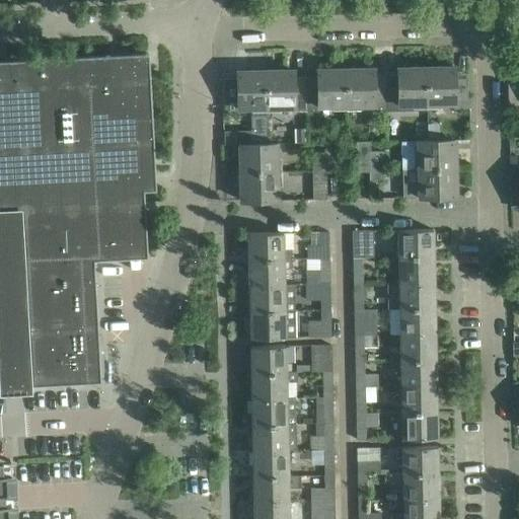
[(0,214),(16,213),(26,385),(99,381),(93,260),(147,256),(143,190),(155,190),(148,53),(0,60),(0,214)]
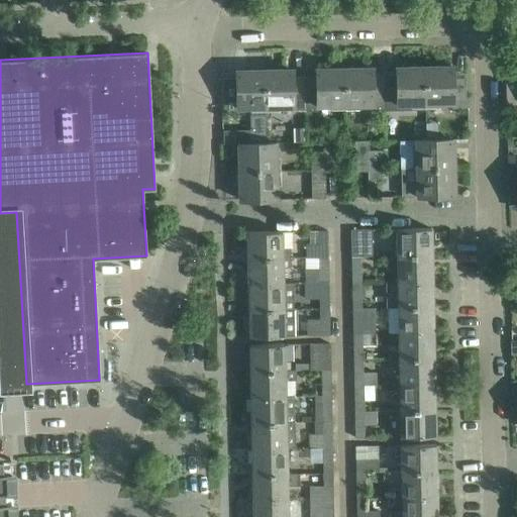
[(423,67),(424,103),(450,102),(450,108),(466,107),(466,78),(452,78),(451,66),(423,67)]
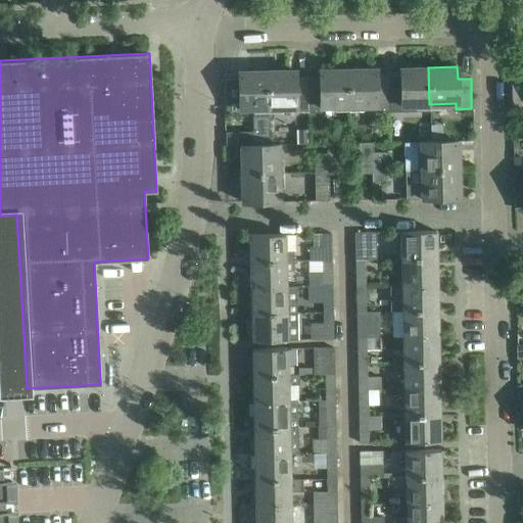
[(429,104),(428,67),(400,67),(400,80),(388,81),(389,110),(401,109),(401,104),(429,104)]
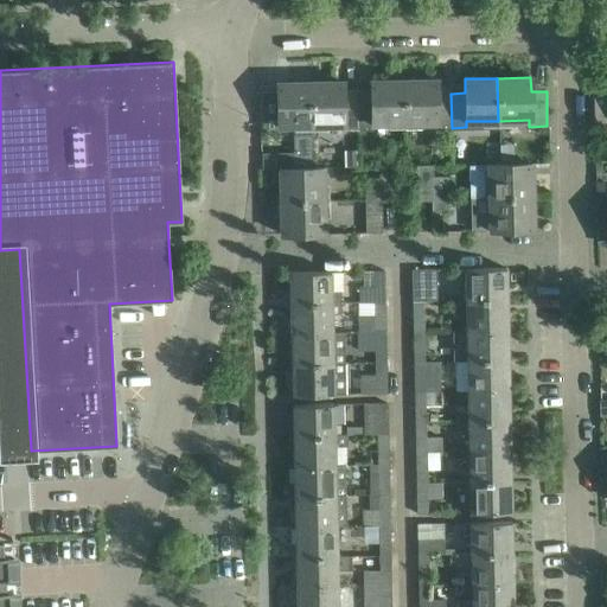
[(357,95),(357,128),(374,128),(372,122),(404,122),(403,80),(371,81),(371,95),(357,95)]
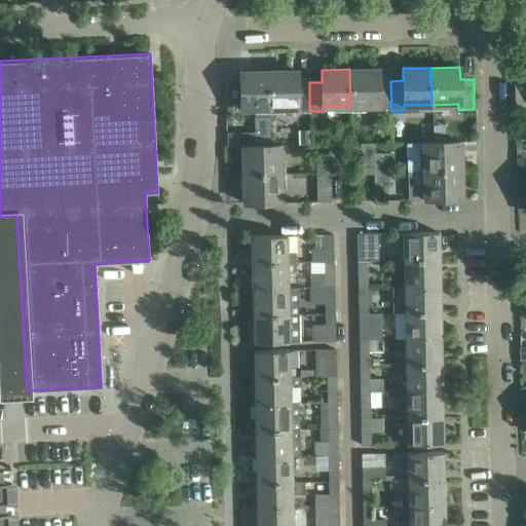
[(378,69),(349,69),(350,106),(377,105),(377,111),(391,111),(390,81),(379,81),(378,69)]
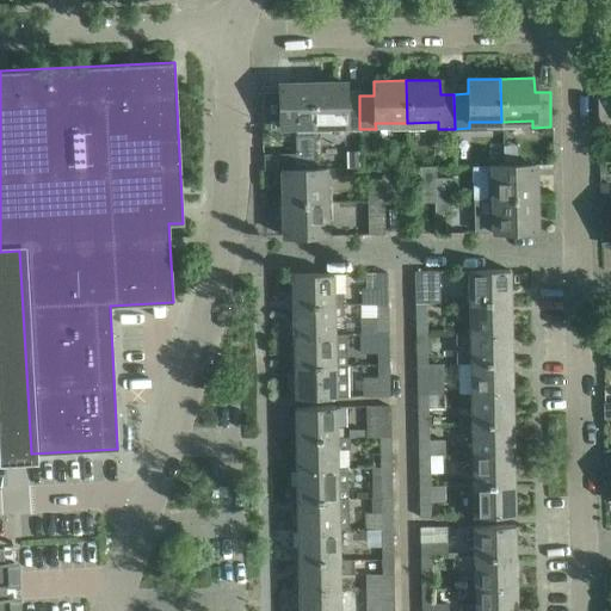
[(312,82),(312,124),(343,123),(343,130),(359,129),(359,96),(345,96),(345,81),(312,82)]
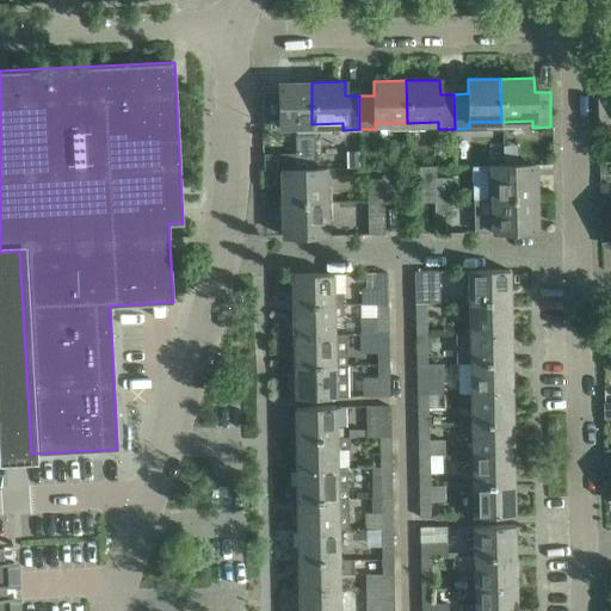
[(312,124),(312,82),(279,82),(279,98),(264,98),(264,133),(281,133),(281,124),(312,124)]
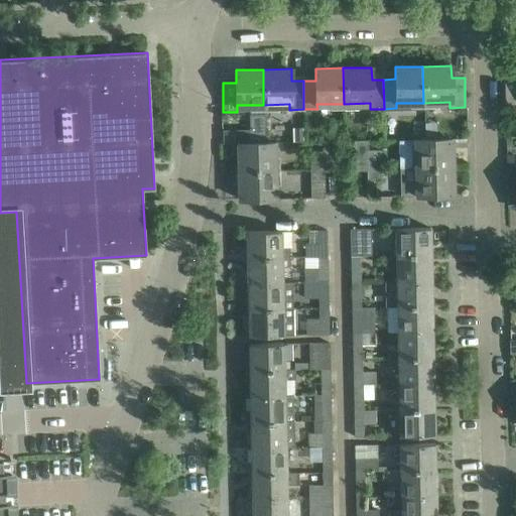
[(515,76),(506,77),(507,107),(515,107),(515,76)]
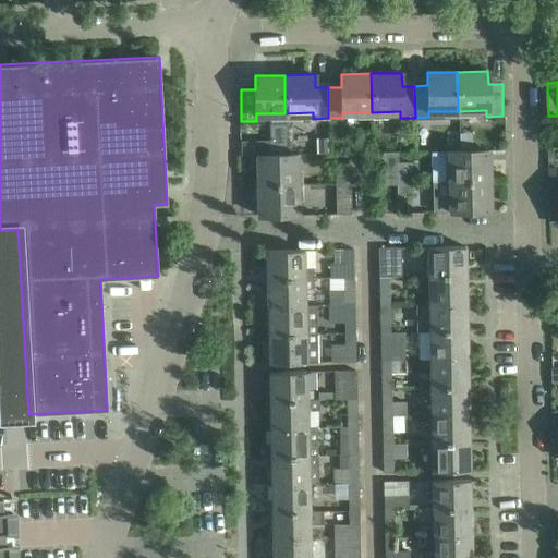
[(384,183),(398,183),(398,161),(398,150),(383,150),(384,183)]
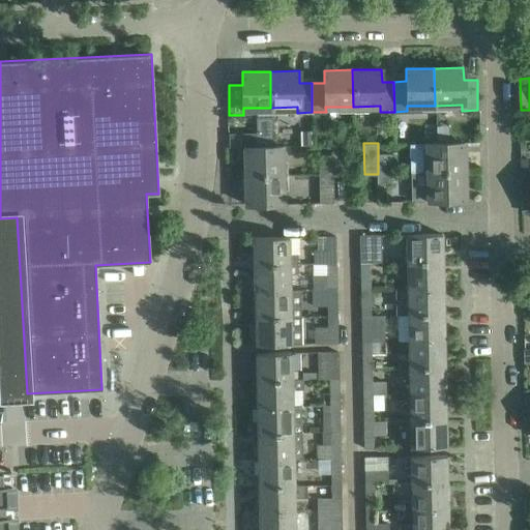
[(427,171),(465,171),(464,143),(410,144),(410,172),(412,172),(427,171)]
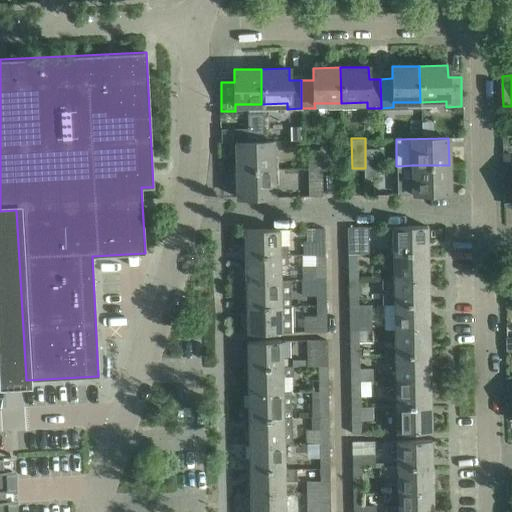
[(322,169),(323,169),(334,168),(333,139),(321,139),(321,149),(322,169)]
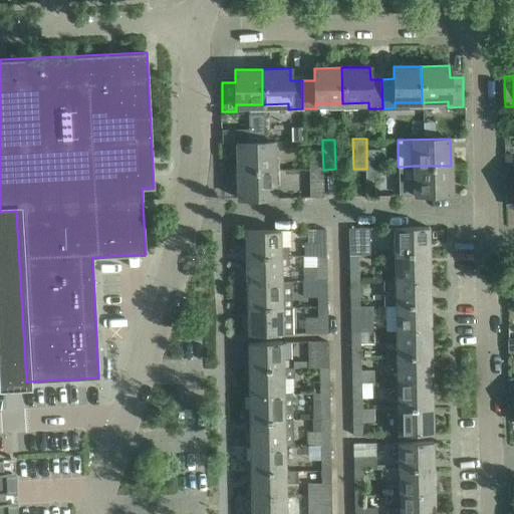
[(238,169),(274,169),(273,142),(237,143),(238,169)]
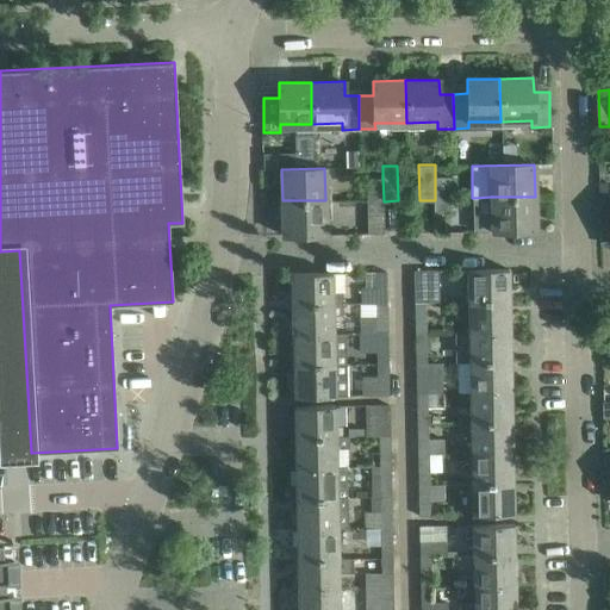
[(450,176),(435,176),(435,200),(435,211),(450,211),(450,176)]
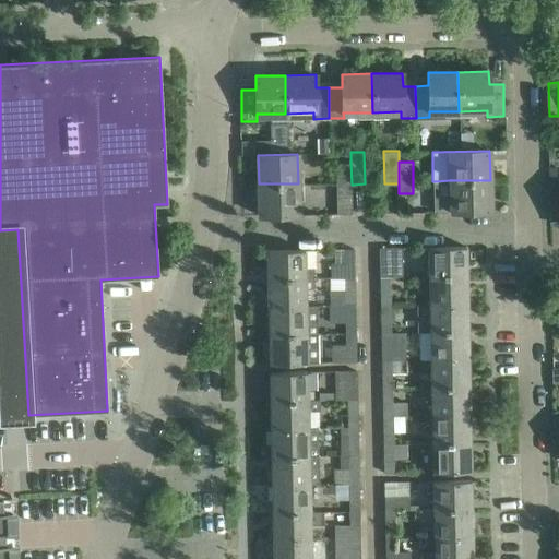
[(336,163),(337,183),(337,194),(353,194),(353,185),(352,185),(351,163),(336,163)]
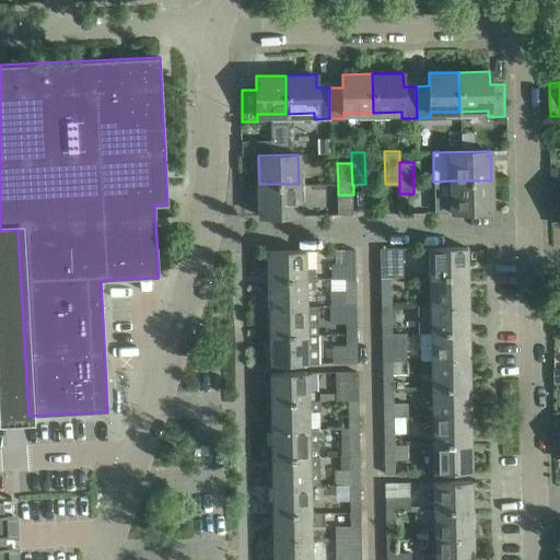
[(491,181),(451,181),(435,182),(436,212),(491,211),(491,181)]
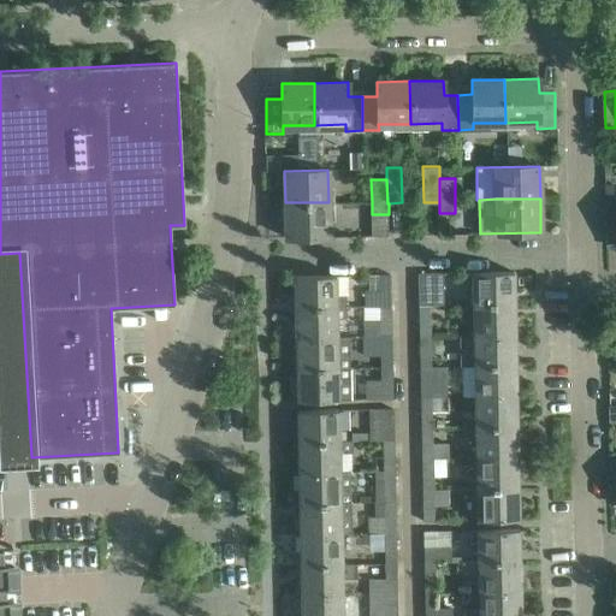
[(330,237),(329,202),(285,202),(285,206),(280,208),(282,220),(285,223),(285,237),(330,237)]
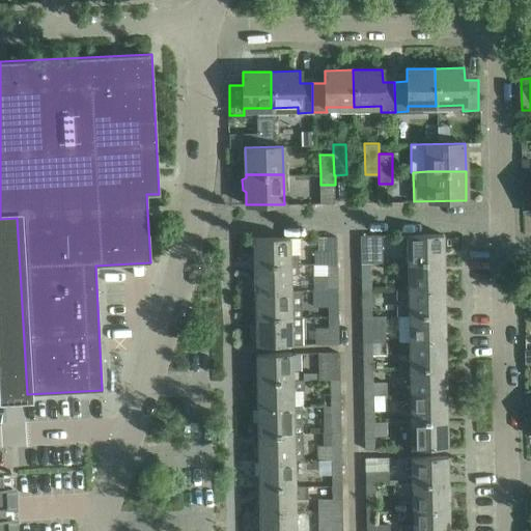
[(337,262),(336,234),(328,234),(328,249),(314,250),(314,263),(328,263),(337,262)]
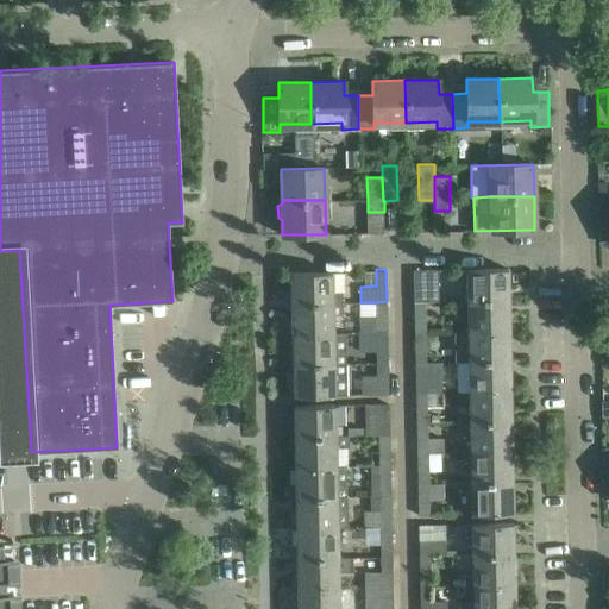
[(414,269),(415,301),(425,300),(434,300),(433,269),(414,269)]
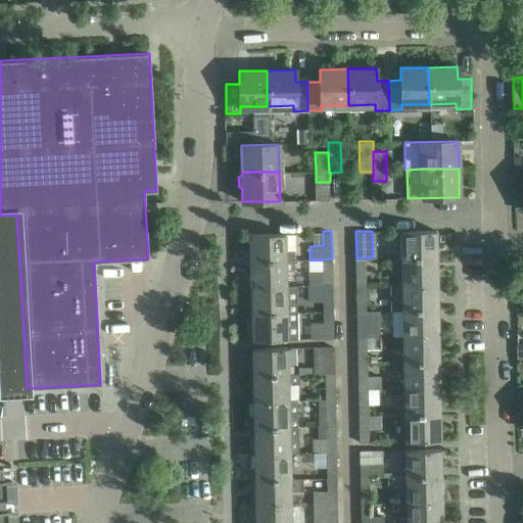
[(436,256),(436,231),(401,231),(401,257),(436,256)]
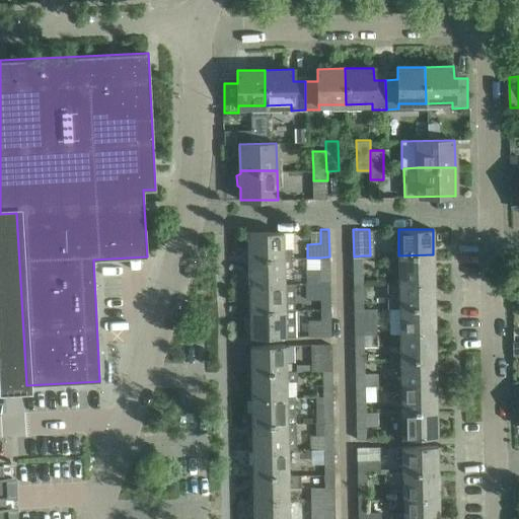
[(283,231),(248,232),(248,258),(291,257),(291,247),(284,247),(283,231)]
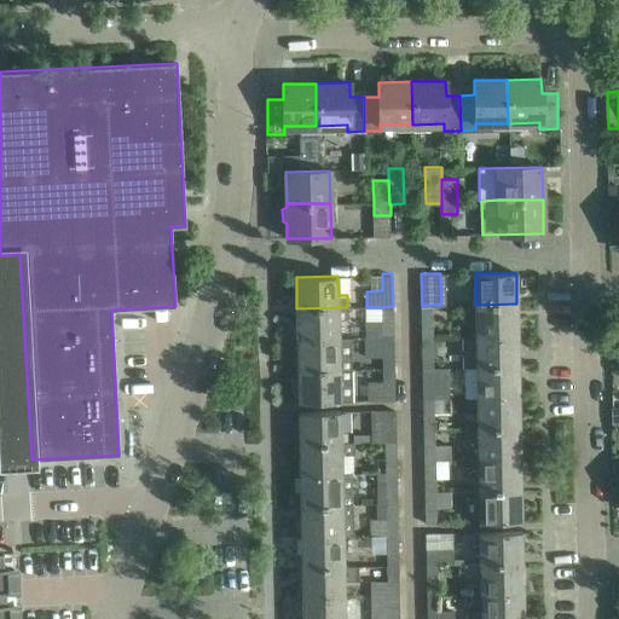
[(518,335),(516,304),(475,305),(476,335),(518,335)]
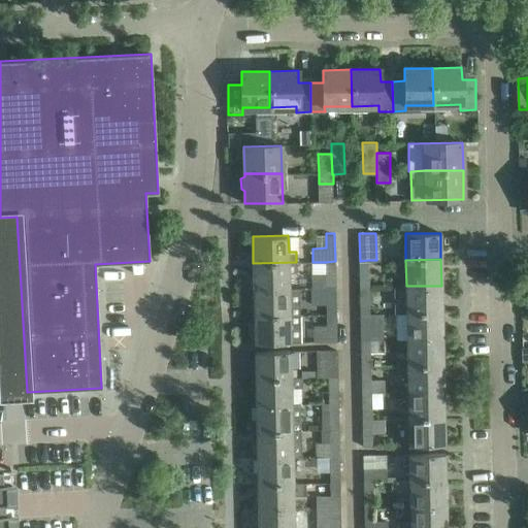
[(368,260),(360,261),(360,287),(369,287),(368,260)]
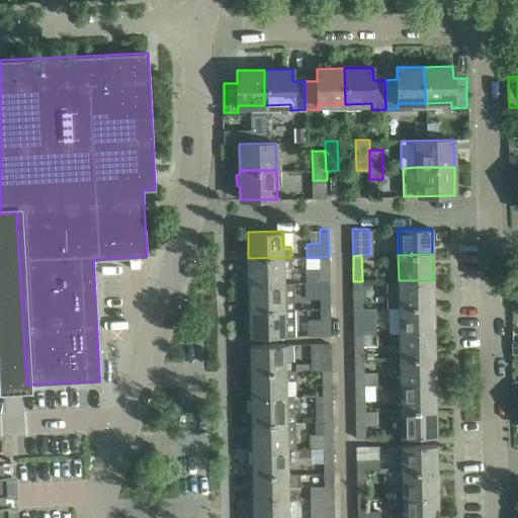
[(308,268),(308,282),(329,281),(329,256),(320,257),(320,268),(308,268)]
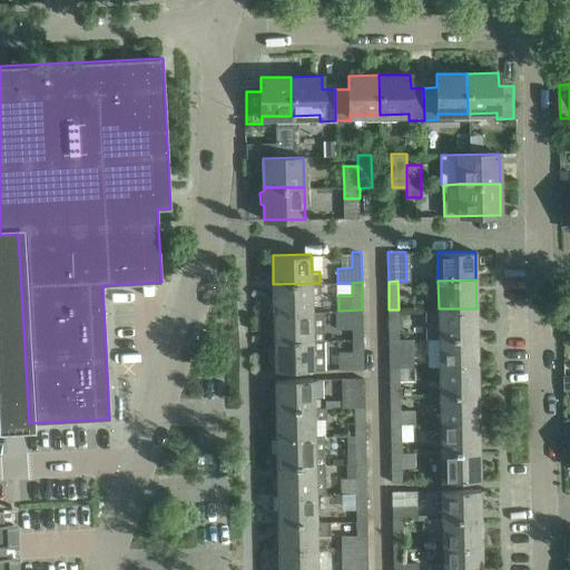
[(320,293),(320,283),(273,284),(274,312),(312,311),(312,293),(320,293)]
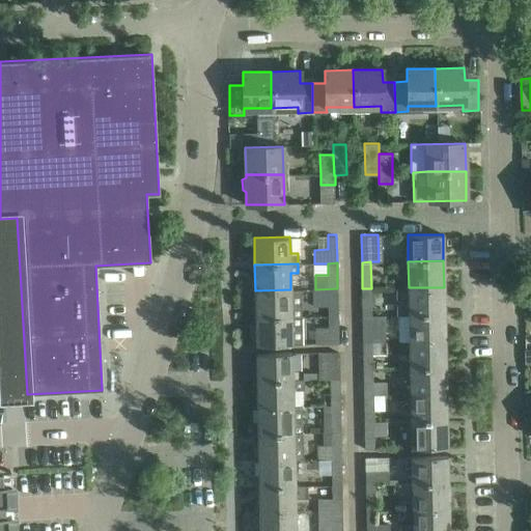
[(444,287),(409,287),(396,288),(396,314),(399,314),(444,313),(444,287)]
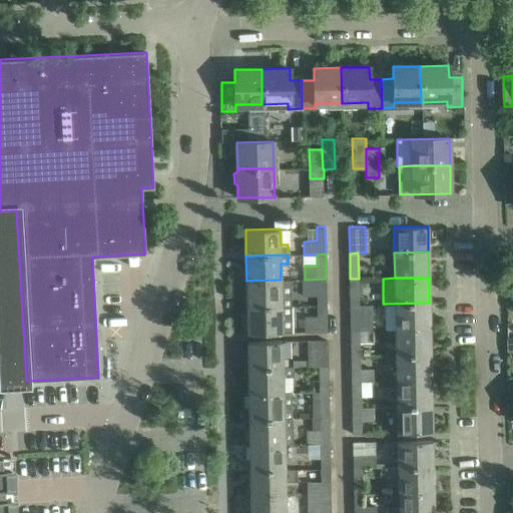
[(318,304),(327,304),(326,279),(305,280),(305,293),(318,293),(318,304)]
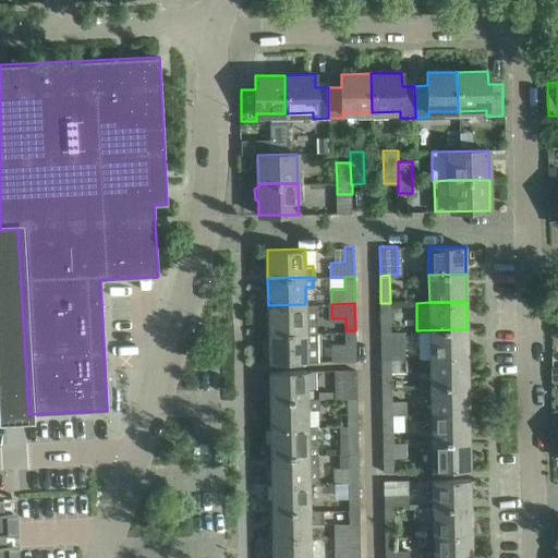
[(390,303),(380,303),(381,331),(390,331),(390,303)]
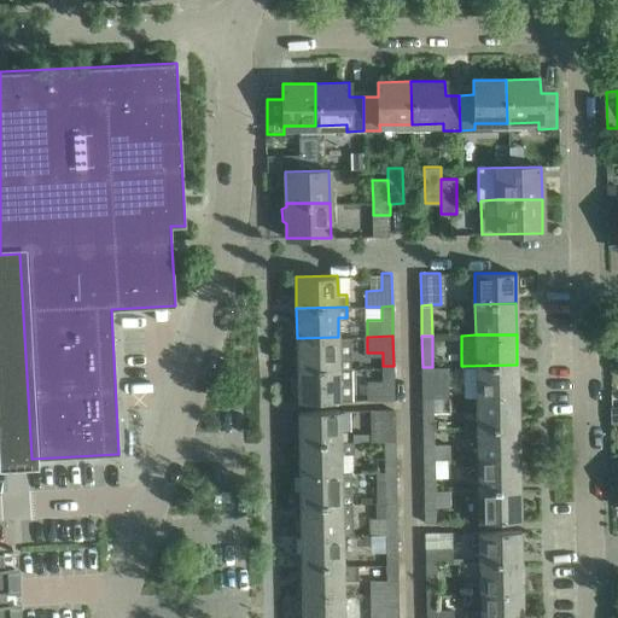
[(297,338),(297,368),(339,367),(338,337),(297,338)]
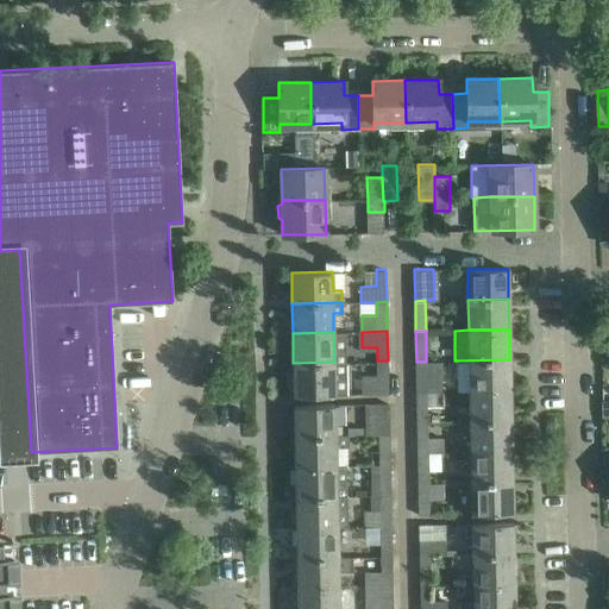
[(459,391),(470,391),(510,390),(509,359),(458,360),(459,391)]
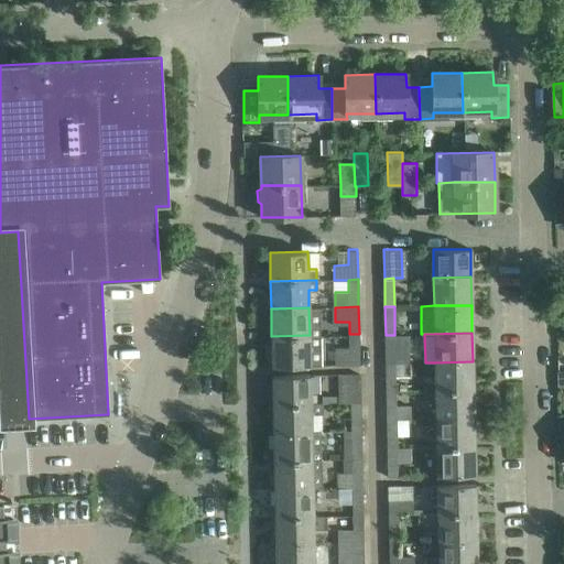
[(360,362),(359,334),(349,334),(350,348),(336,348),(336,364),(360,362)]
